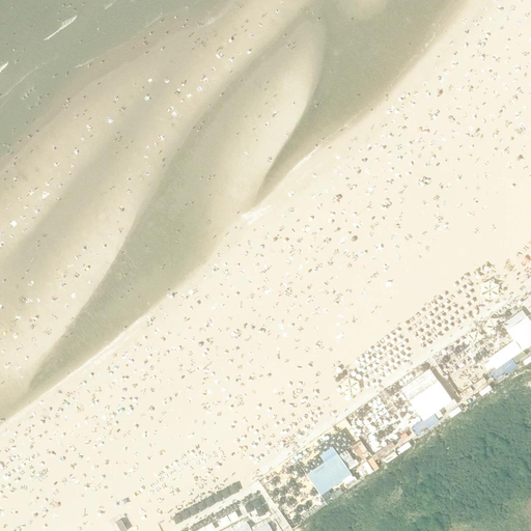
[(530,340),(530,323),(519,306),(500,318),(507,329),(501,334),(513,352),(512,354),(515,359),(526,352),(523,346),(530,340)]
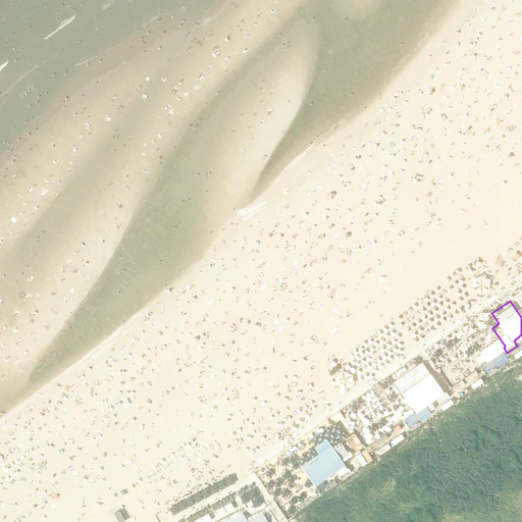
[(501,349),(483,361),(488,367),(505,355),(501,349)]
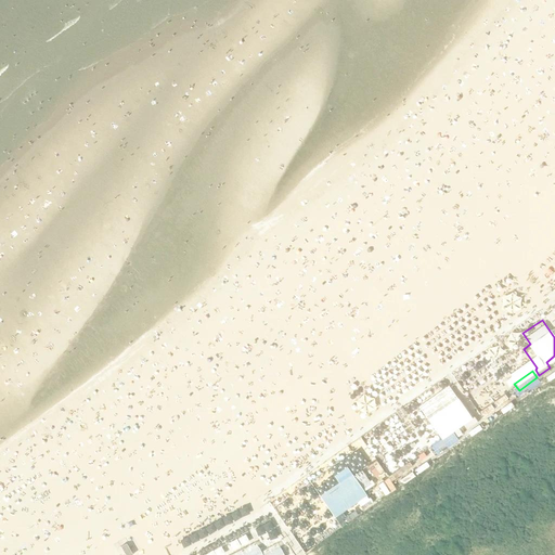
[(418,407),(441,440),(430,447),(437,456),(459,440),(456,438),(462,435),(459,428),(463,425),(467,430),(477,422),(474,417),(472,418),(449,386),(418,407)]
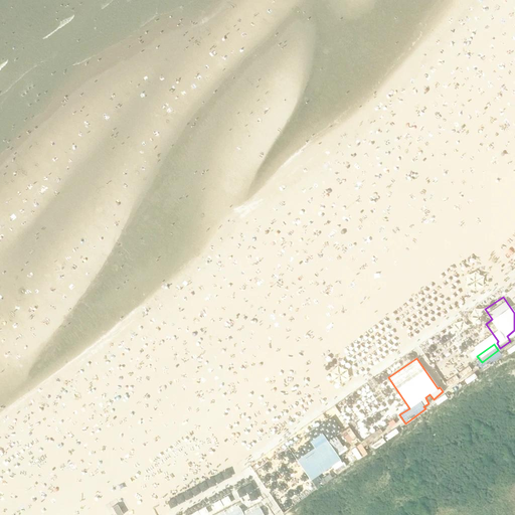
[(351,428),(341,436),(347,444),(357,437),(351,428)]
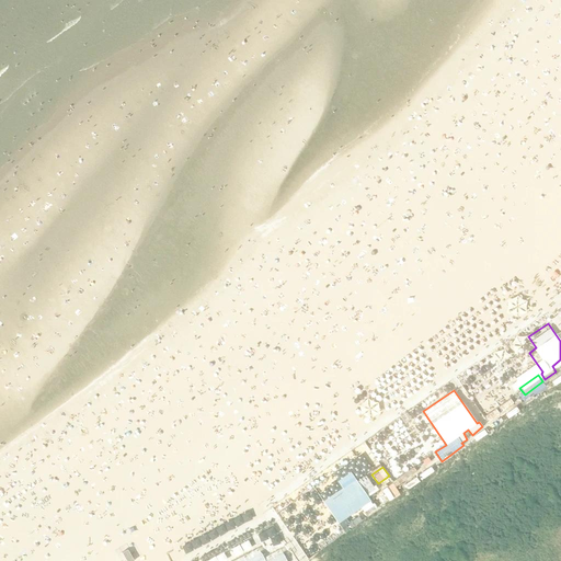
[(323,503),(339,525),(370,502),(350,472),(336,481),(342,490),(323,503)]
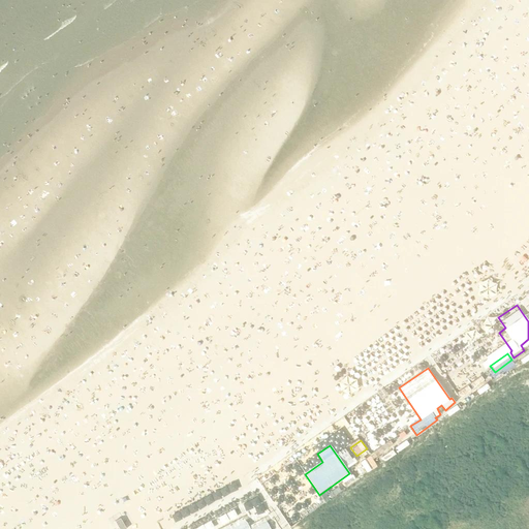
[(371,458),(368,461),(374,469),(377,466),(371,458)]
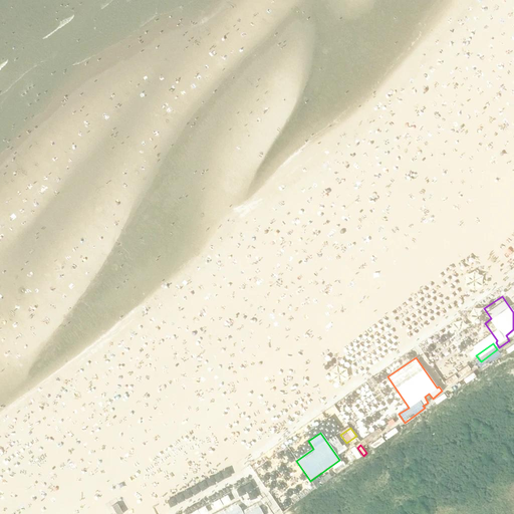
[(262,513),(258,506),(244,513),(242,513),(236,502),(212,513),(262,513)]
